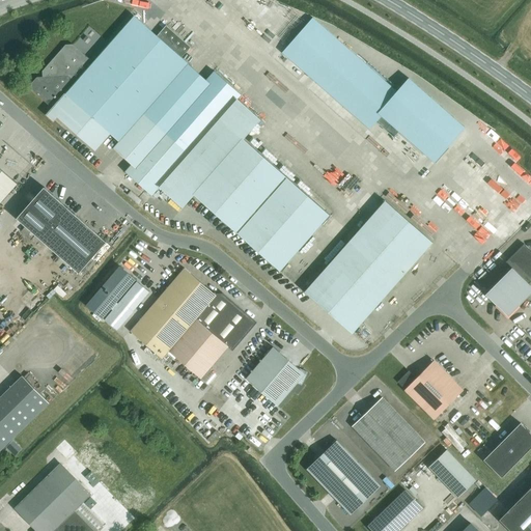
[(157,36),(134,16),(93,62),(73,45),(65,46),(43,72),(43,78),(37,78),(32,84),(32,90),(52,108),(46,115),(54,121),(57,117),(95,151),(111,134),(116,139),(115,140),(119,143),(114,148),(132,164),(126,172),(152,196),(159,188),(183,208),(194,195),(280,271),(330,215),(244,139),(260,120),(236,99),(241,94),(214,72),(206,80),(182,58),(191,47),(166,25),(157,36)]
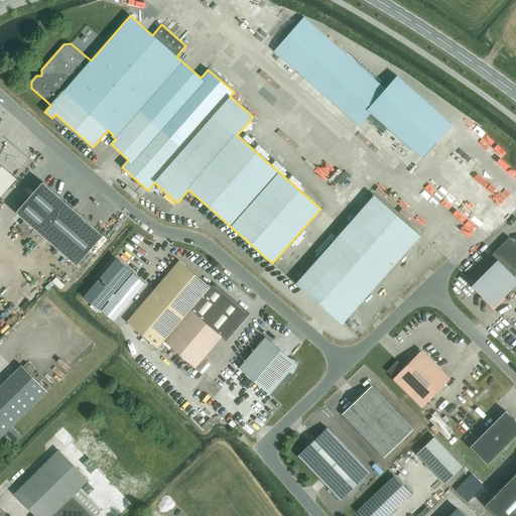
[(307,20),(277,54),(363,128),(374,116),(425,160),(455,127),(400,79),(389,92),(307,20)]
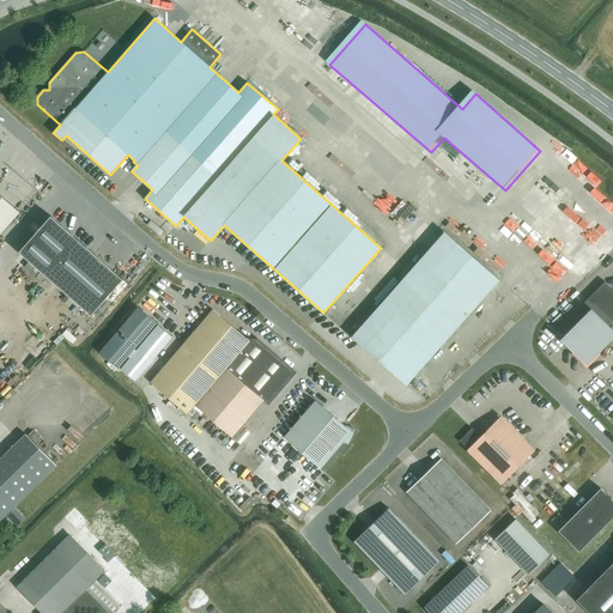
[(2,198),(0,200),(0,234),(19,213),(2,198)]
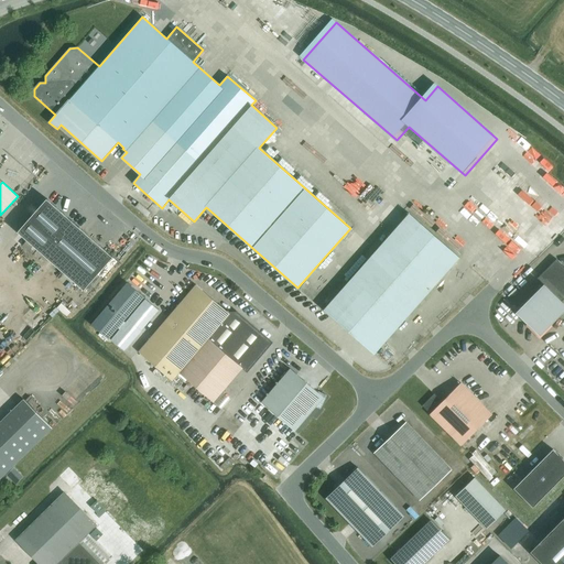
[(114,257),(46,199),(19,231),(84,290),(114,257)]
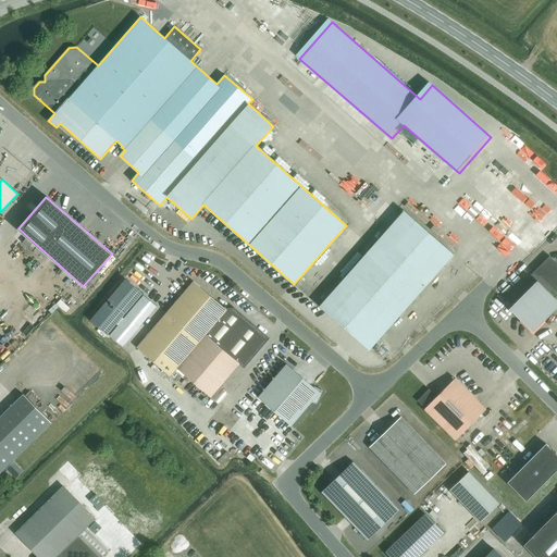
[(454,255),(404,211),(320,306),(370,350),(454,255)]
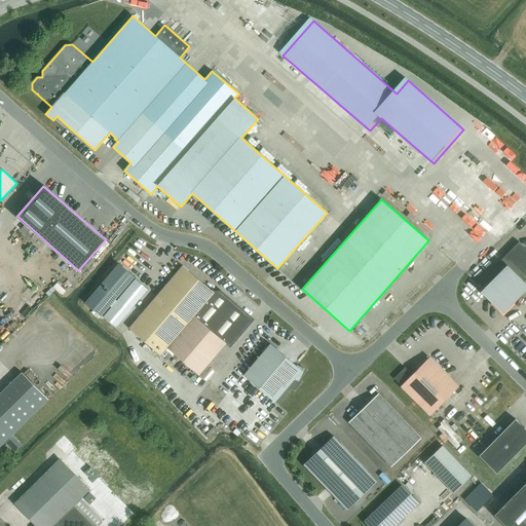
[(525,278),(525,249),(519,241),(501,260),(506,265),(481,292),(503,313),(525,290),(525,284),(524,282),(525,278)]
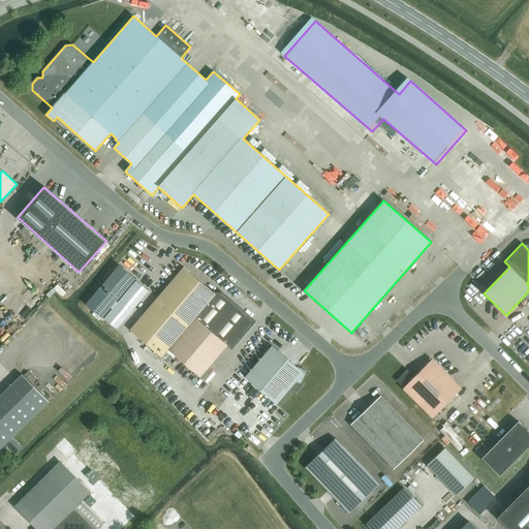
[(120,266),(86,305),(101,318),(135,279),(120,266)]
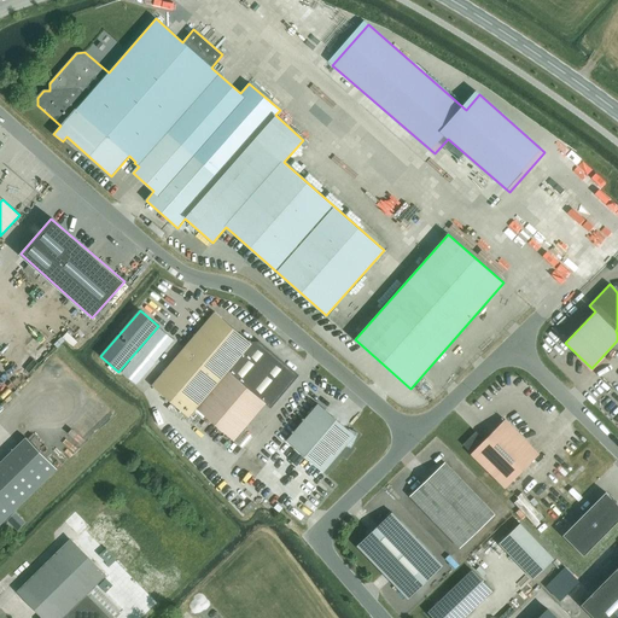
[(252,344),(215,313),(152,386),(190,418),(197,409),(234,441),(266,404),(269,407),(296,375),(260,344),(252,344)]
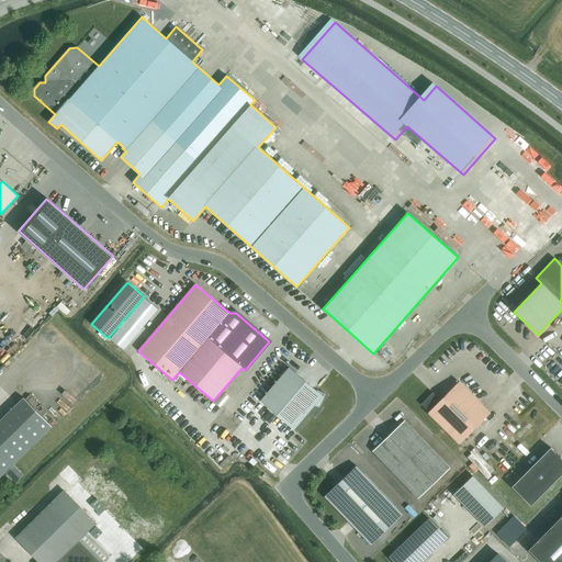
[(323,396),(289,368),(260,401),(294,430),(323,396)]
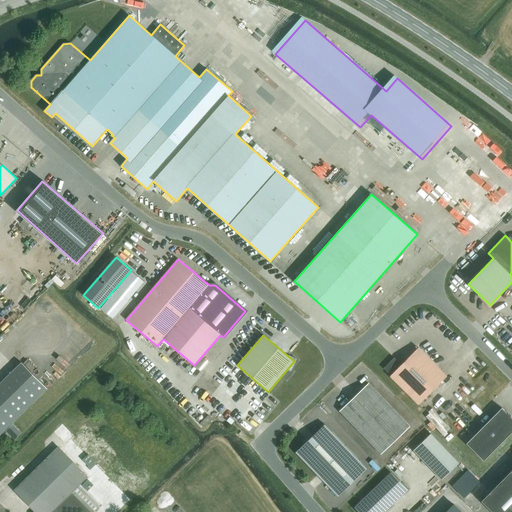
[(147,356),(139,348),(132,355),(139,363),(147,356)]
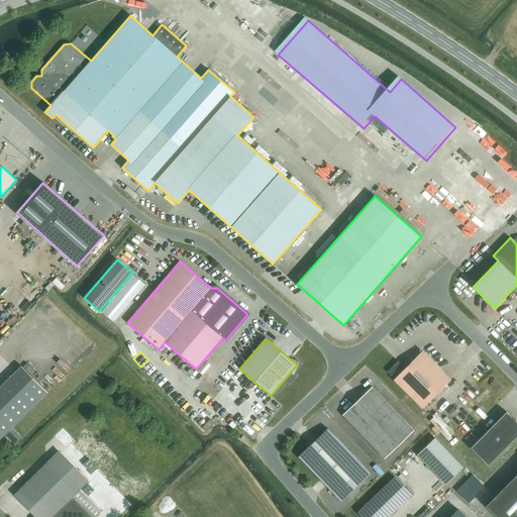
[(451,380),(422,351),(405,369),(398,362),(387,372),(395,379),(394,380),(423,409),(451,380)]
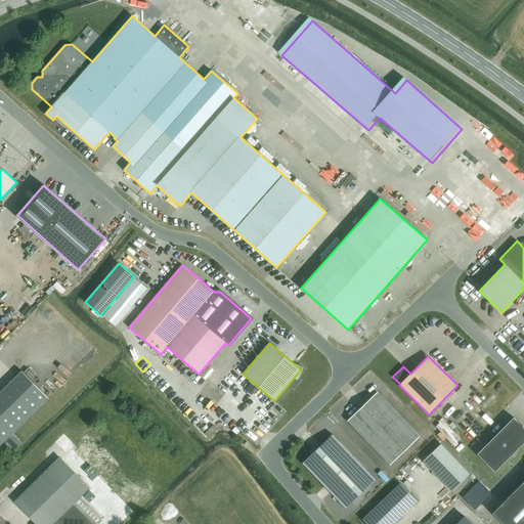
[(0,445),(48,398),(23,372),(0,393),(0,445)]
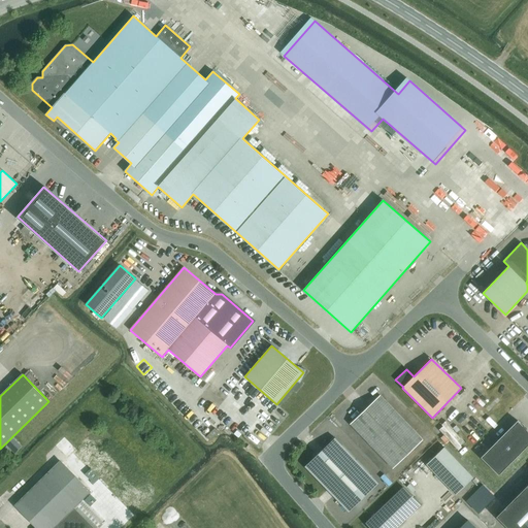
[(380,395),(350,424),(393,468),(423,440),(380,395)]
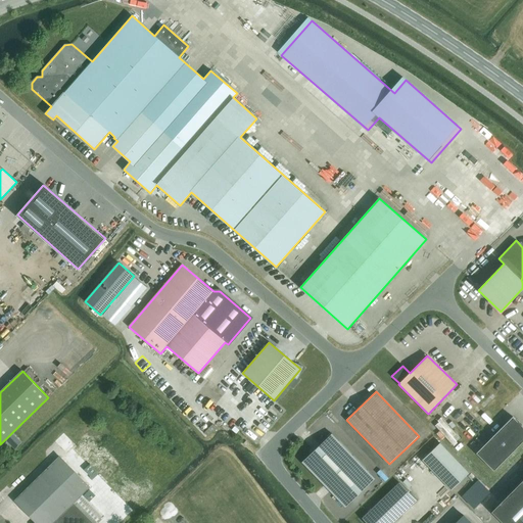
[(522,440),(522,426),(513,417),(476,453),(494,470),(522,440)]
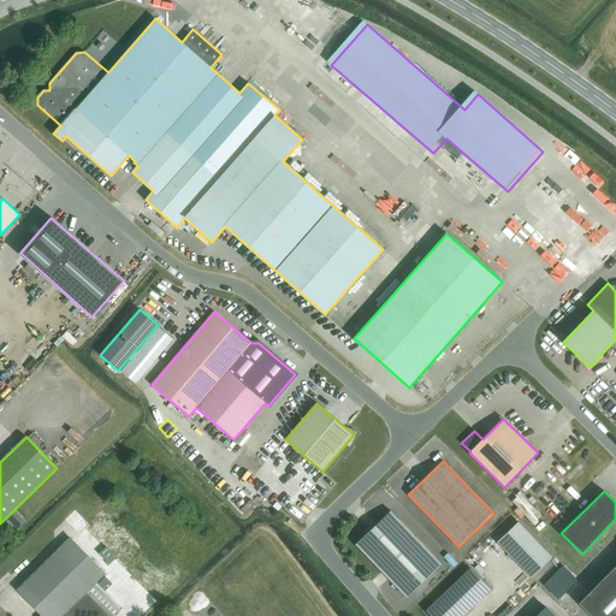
[(522,495),(513,504),(542,532),(545,527),(540,523),(546,517),(522,495)]
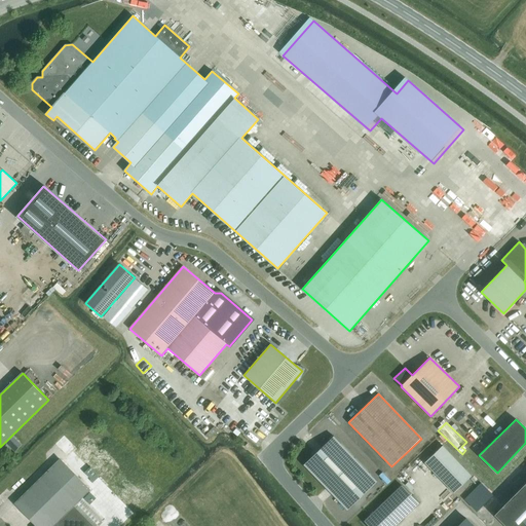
[(199,433),(209,443),(216,437),(207,426),(199,433)]
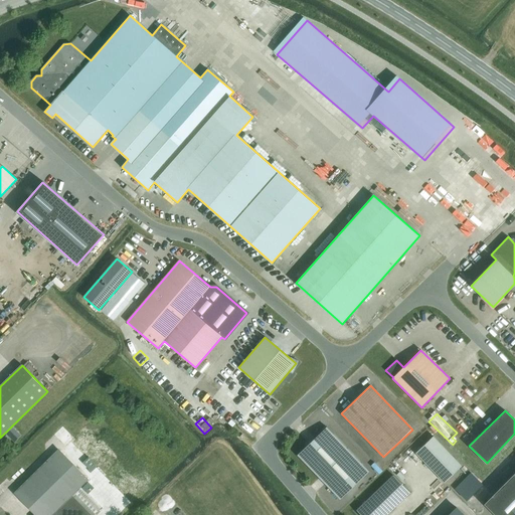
[(15,442),(21,436),(13,427),(7,433),(15,442)]
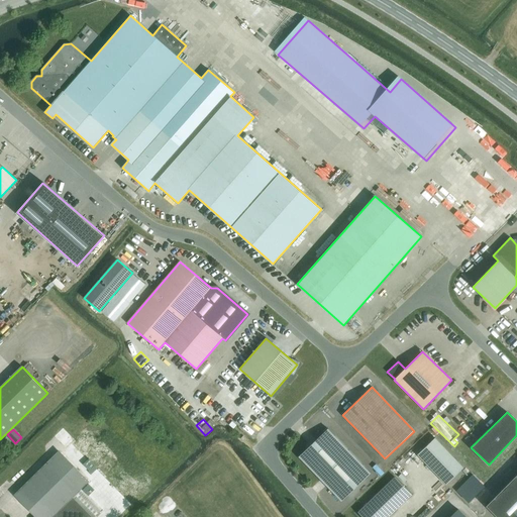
[(56,435),(66,447),(73,441),(62,429),(56,435)]
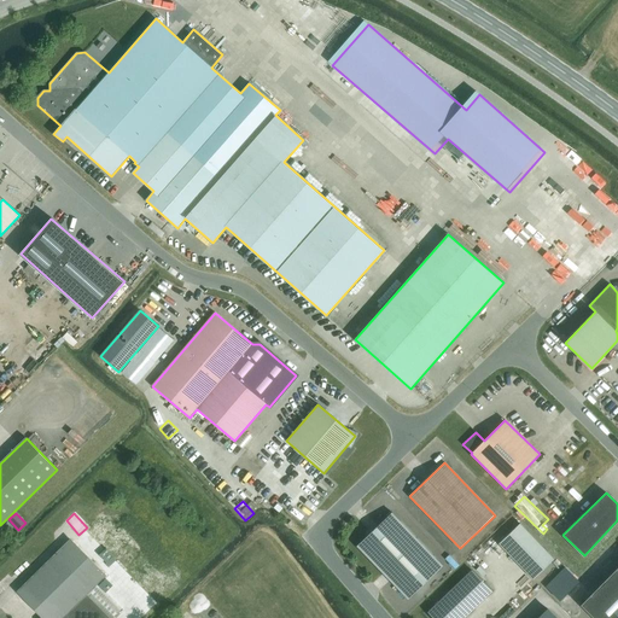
[(443,565),(392,513),(357,547),(408,599),(443,565)]
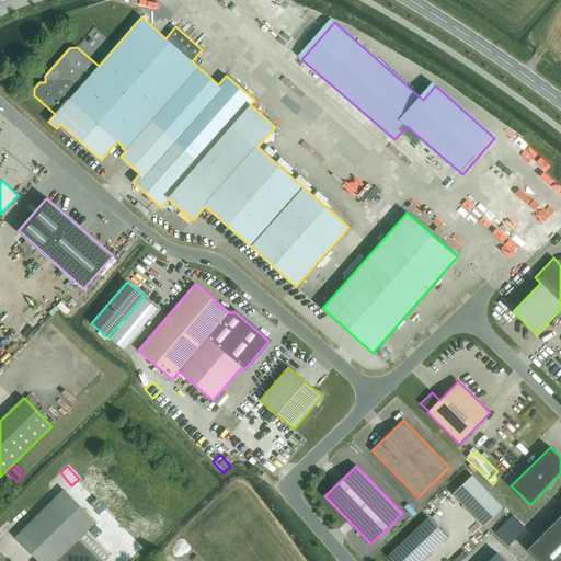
[(454,494),(483,526),(503,507),(472,476),(454,494)]
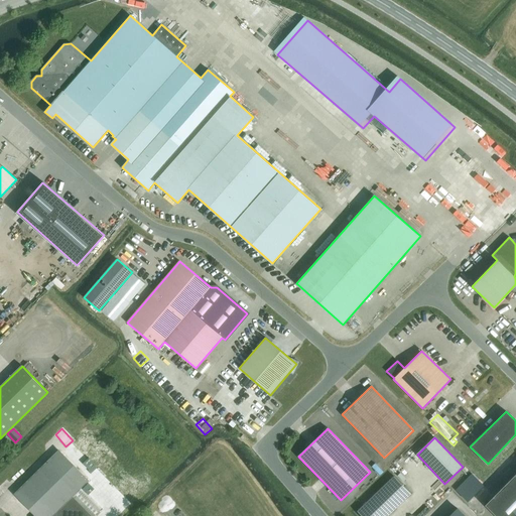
[(95,515),(101,511),(80,489),(88,481),(58,450),(15,494),(36,515),(34,515),(95,515)]
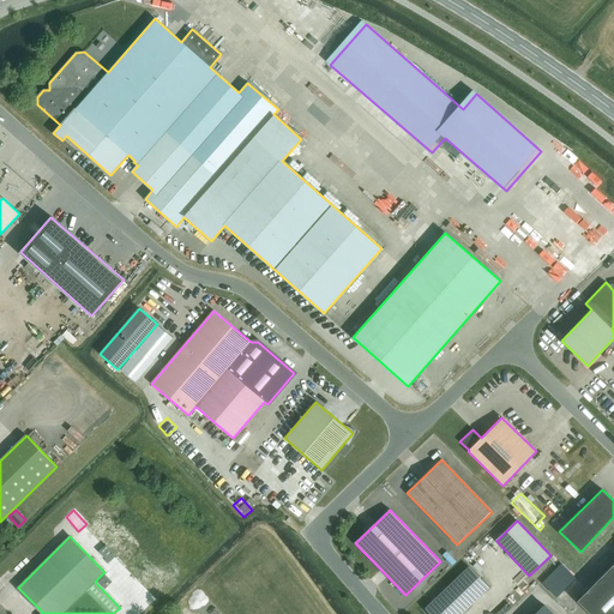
[(138,552),(133,546),(126,552),(124,551),(116,557),(125,565),(138,552)]
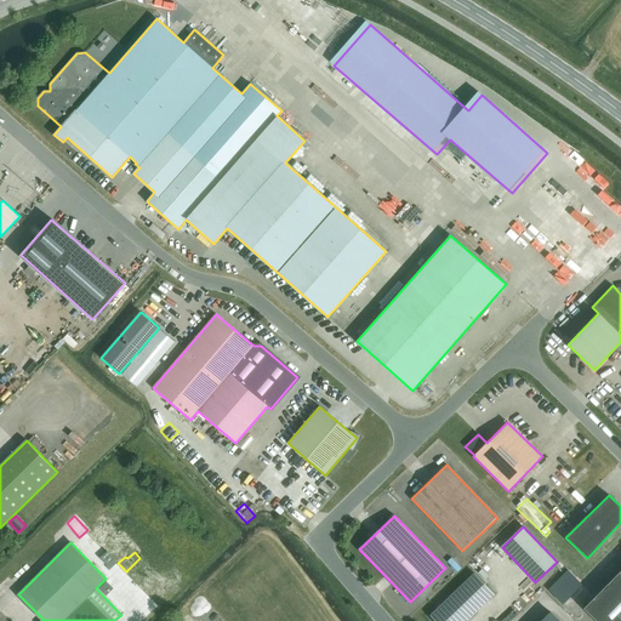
[(562,602),(581,584),(568,570),(548,588),(562,602)]
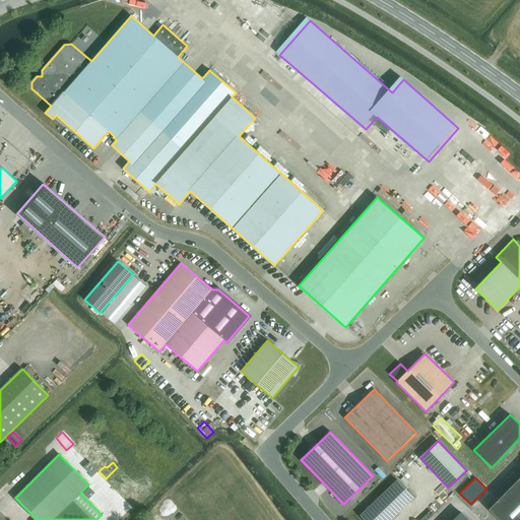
[(519,519),(519,477),(489,509),(500,519),(519,519)]
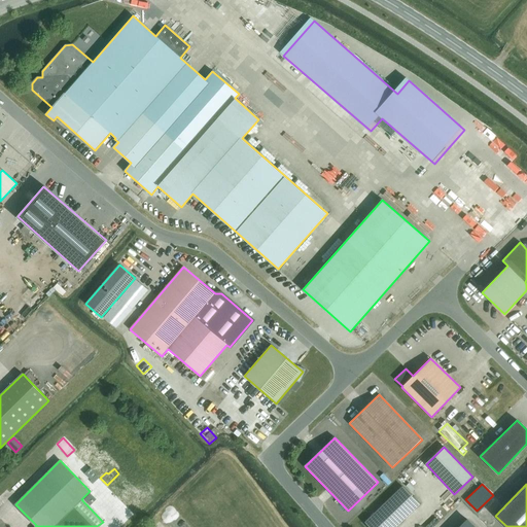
[(401,485),(363,521),(369,526),(397,526),(421,505),(401,485)]
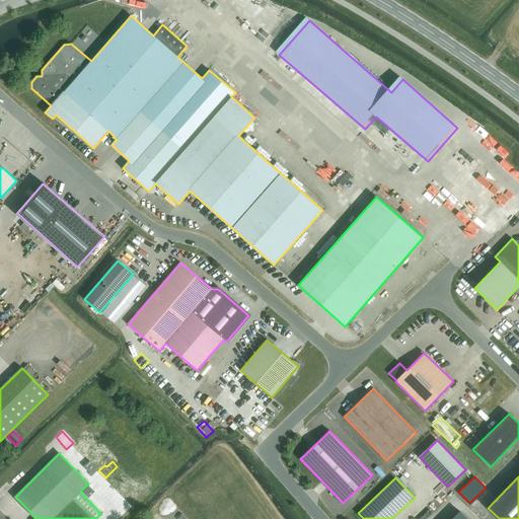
[(472,518),(463,510),(453,518),(472,518)]
